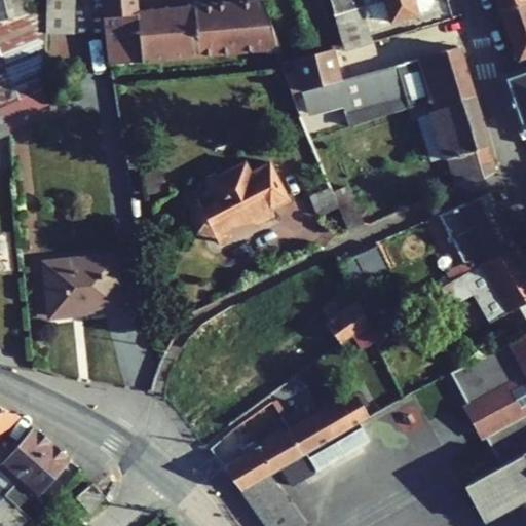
[(27,13),(23,0),(0,0),(0,107),(5,105),(43,88),(44,34),(45,13),(27,13)]
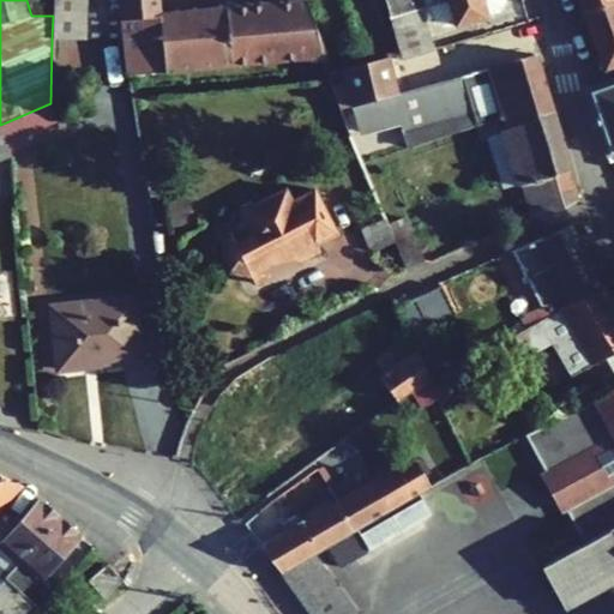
[(52,0),(53,16),(52,40),(84,41),(84,0),(52,0)]
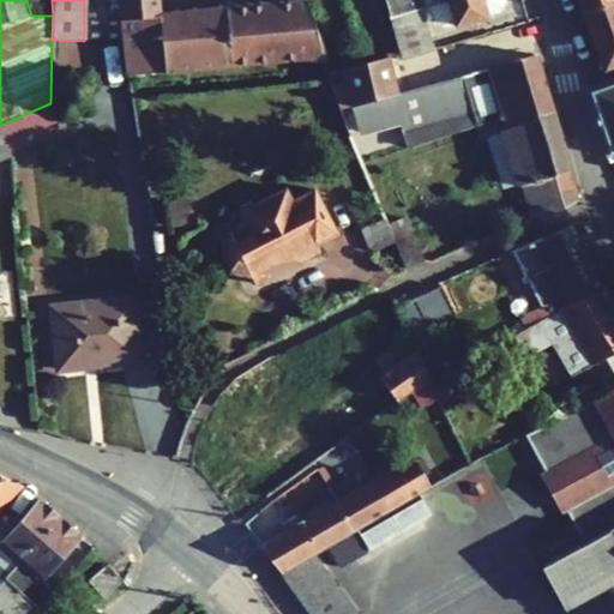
[(118,0),(120,18),(158,14),(160,14),(157,0),(118,0)]
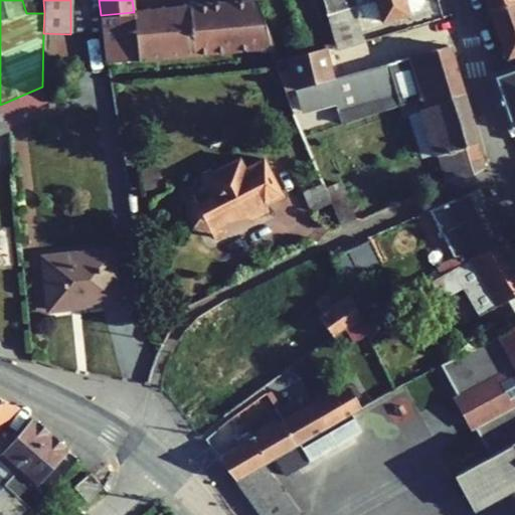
[(352,0),(321,0),(326,15),(353,7),(354,6),(352,0)]
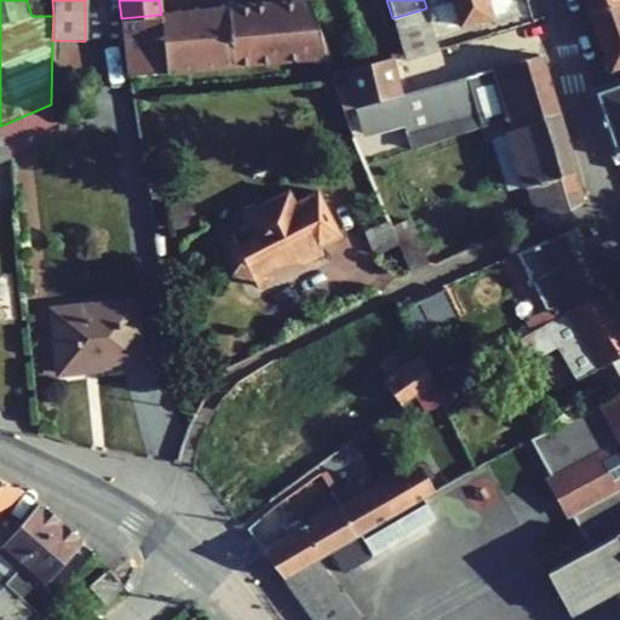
[(424,0),(426,7),(432,6),(436,19),(445,23),(458,21),(460,26),(491,17),(487,1),(486,0),(424,0)]
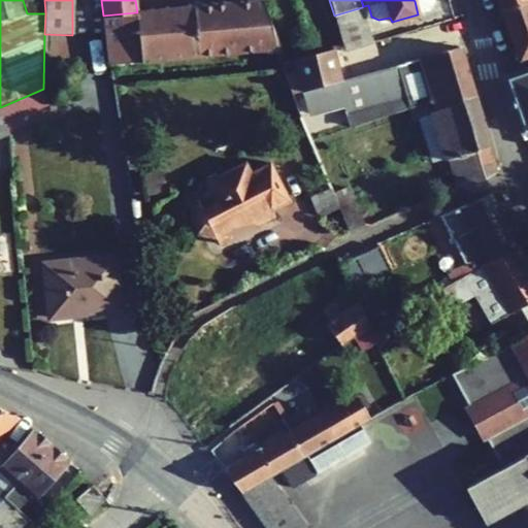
[(418,14),(429,10),(434,2),(432,0),(414,0),(415,1),(418,14)]
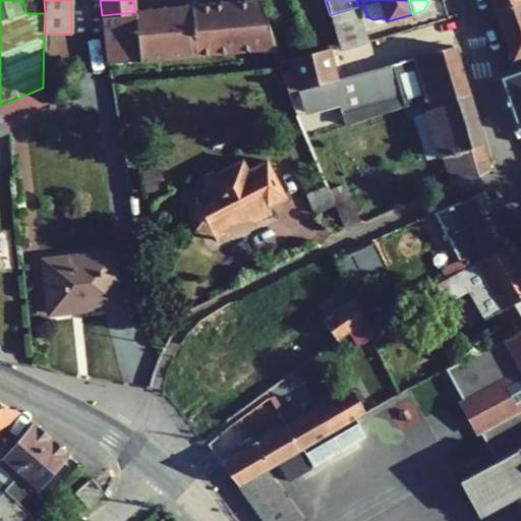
[(520,0),(489,0),(495,11),(520,1),(520,0)]
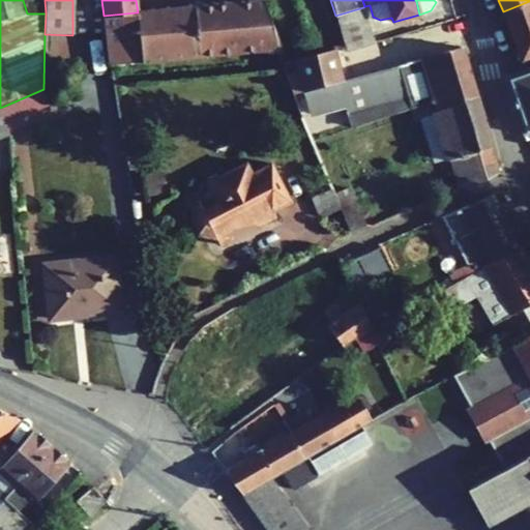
[(278,50),(263,1),(233,3),(238,53),(278,50)]
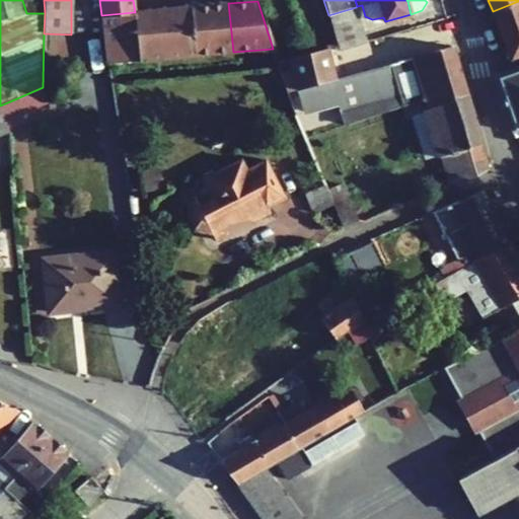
[(518,1),(493,11),(510,59),(518,55),(518,1)]
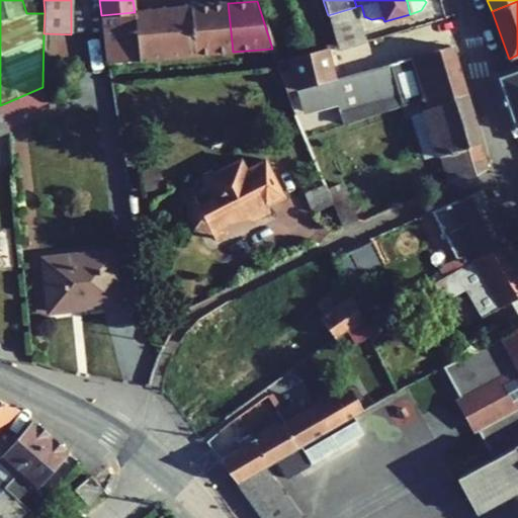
[(210,4),(216,54),(233,52),(228,3),(210,4)]
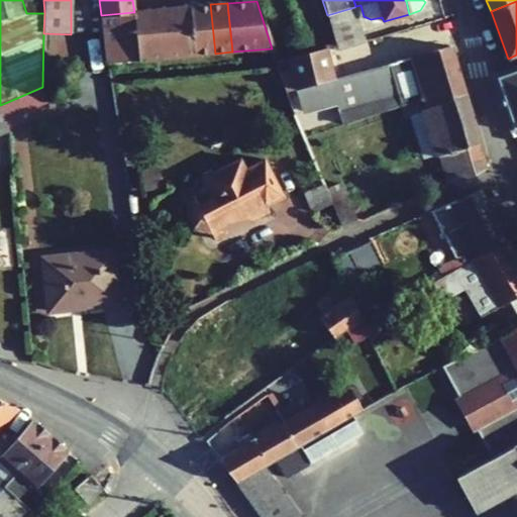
[(210,4),(189,6),(194,56),(215,54),(210,4)]
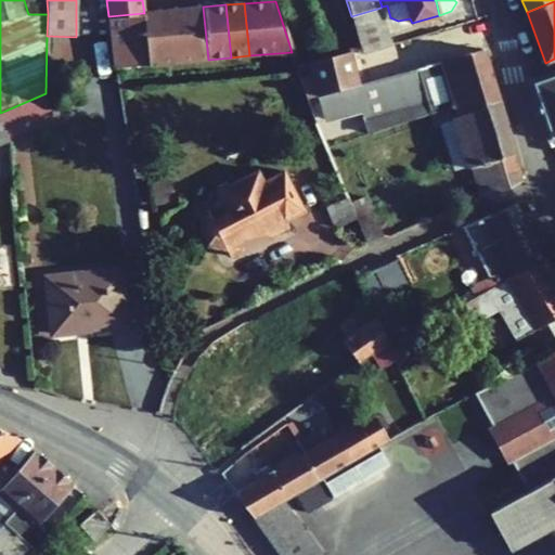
[(183,9),(189,61),(208,60),(203,7),(183,9)]
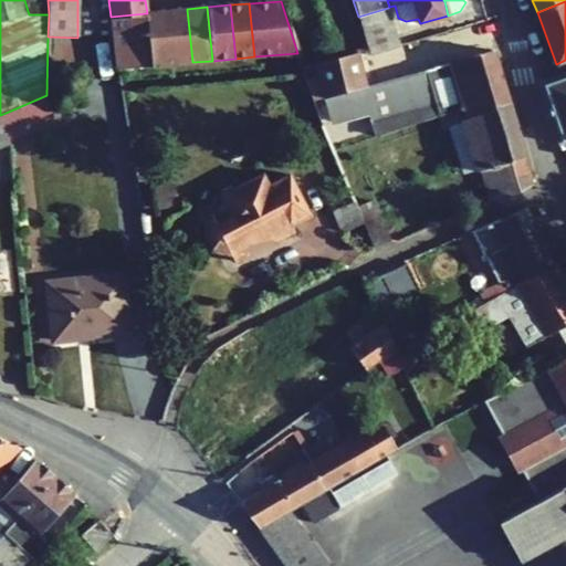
[(388,8),(358,17),(369,55),(399,45),(388,8)]
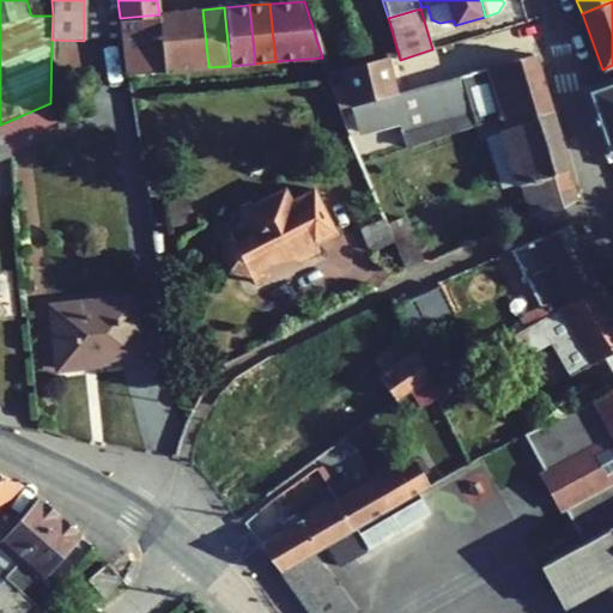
[(208,67),(202,10),(182,11),(188,70),(208,67)]
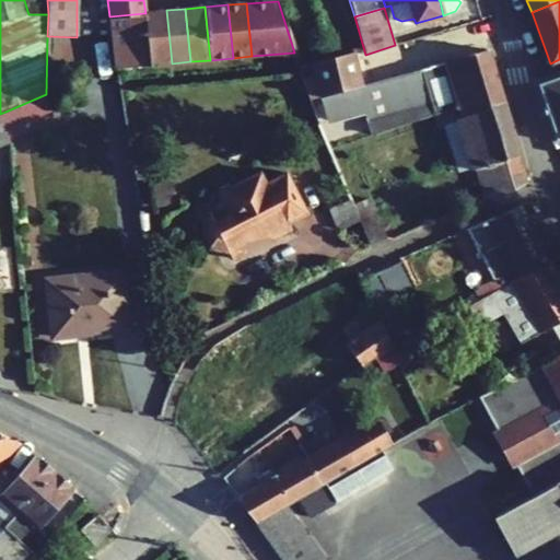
[(144,13),(150,66),(172,63),(166,10),(146,13),(144,13)]
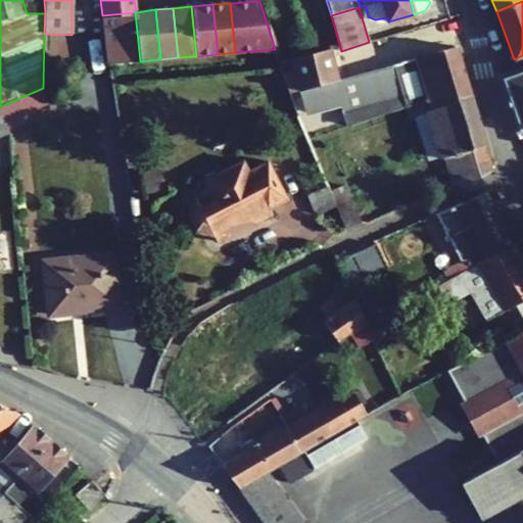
[(107,64),(140,61),(135,12),(102,15),(107,64)]
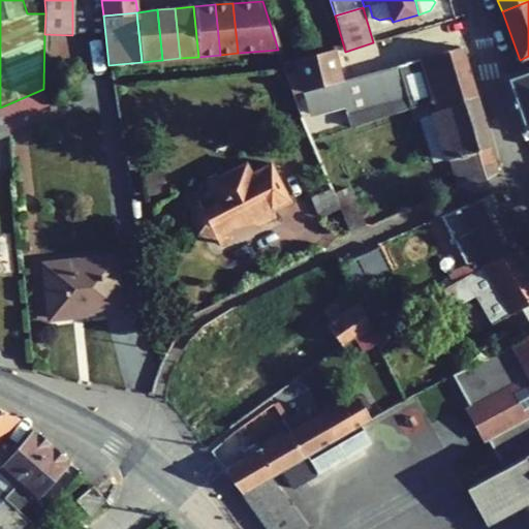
[(342,81),(304,91),(310,114),(344,103),(351,127),(408,107),(412,119),(418,116),(432,112),(474,96),(459,47),(404,63),(342,81)]
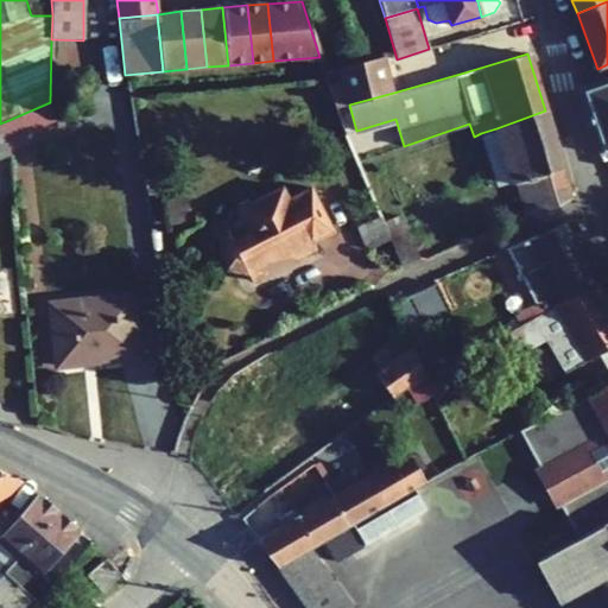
[(342,82),(328,86),(336,108),(349,105),(393,93),(384,56),(339,68),(342,82)]
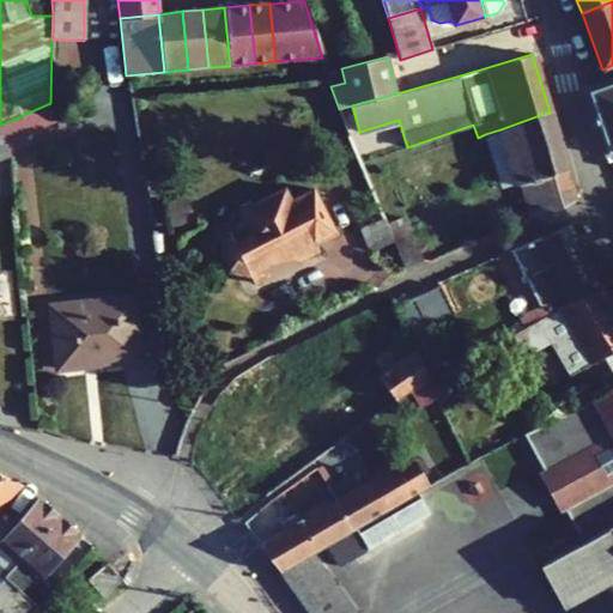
[(612,78),(582,89),(606,155),(612,151),(612,78)]
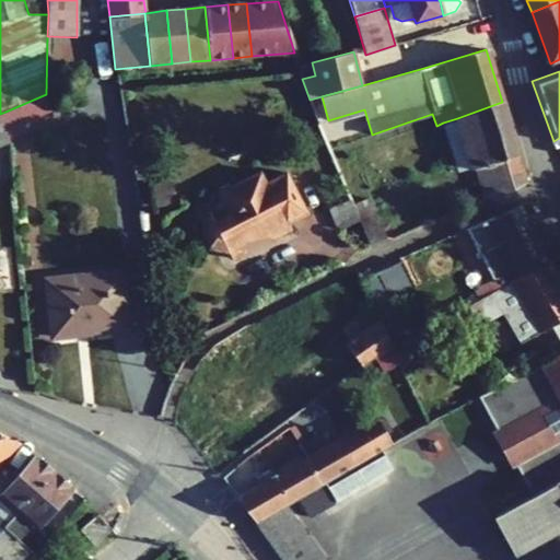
[(8,138),(24,131),(22,123),(55,109),(48,93),(46,94),(6,112),(8,138)]
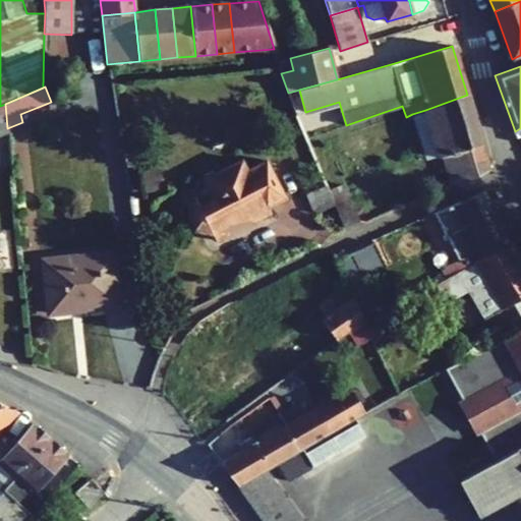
[(440,156),(442,155),(452,185),(489,169),(467,95),(425,110),(440,156)]
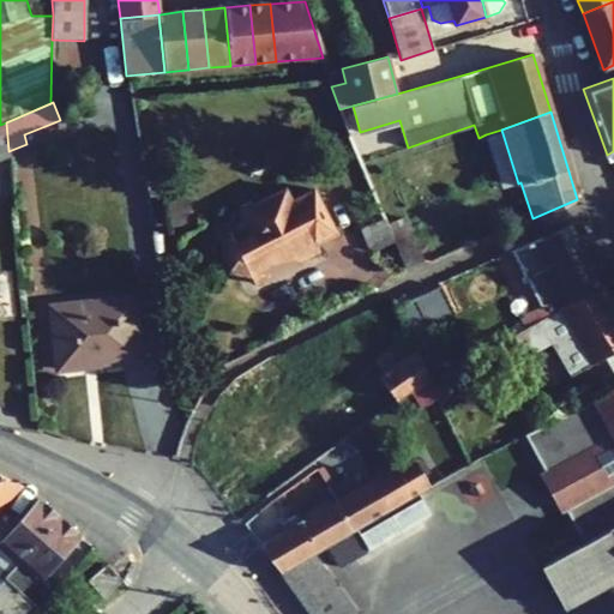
[(486,134),(503,188),(518,184),(501,130),(486,134)]
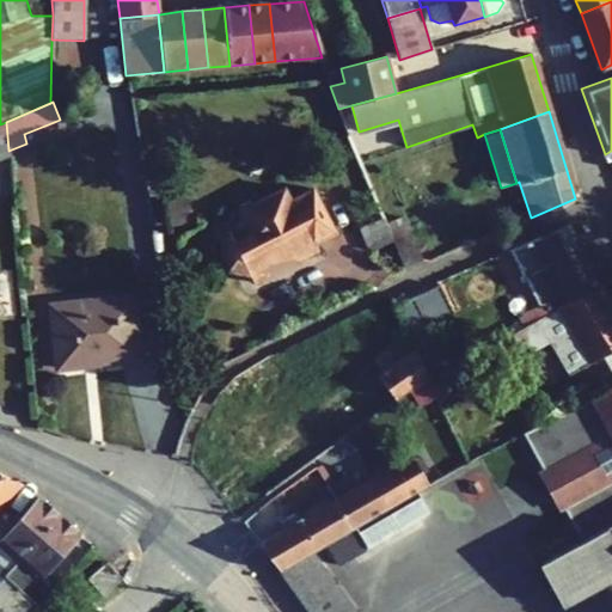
[(234,263),(244,265),(308,233),(313,244),(334,233),(312,189),(289,201),(283,189),(239,212),(249,233),(232,242),(230,254),(234,263)]
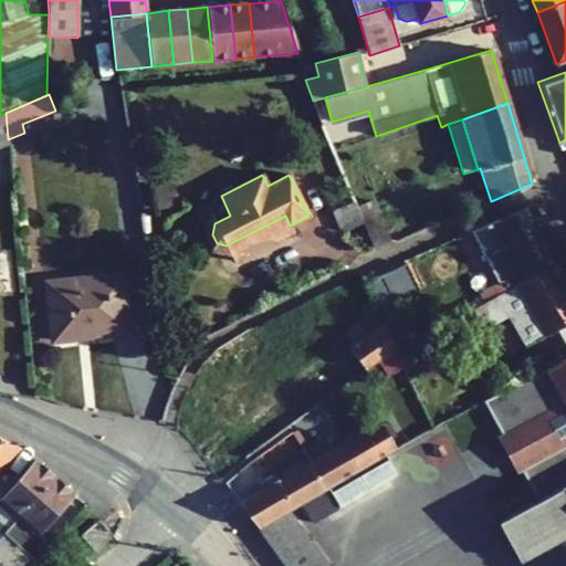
[(332,211),(341,231),(362,222),(356,209),(354,202),(332,211)]
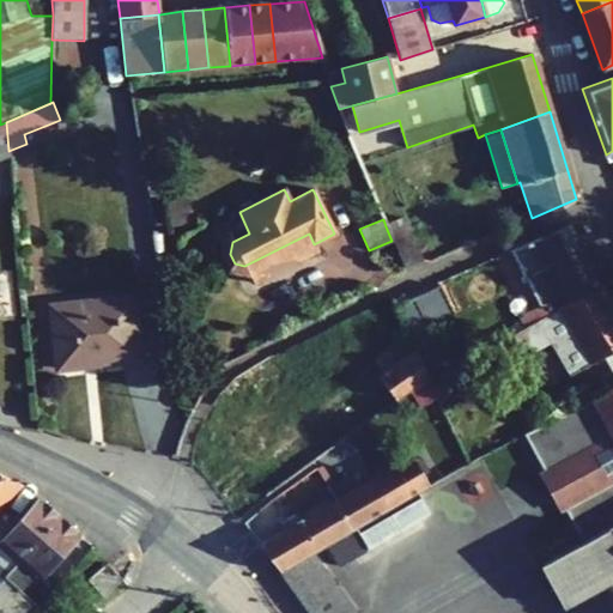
[(405,268),(423,261),(405,219),(386,226),(392,241),(405,268)]
